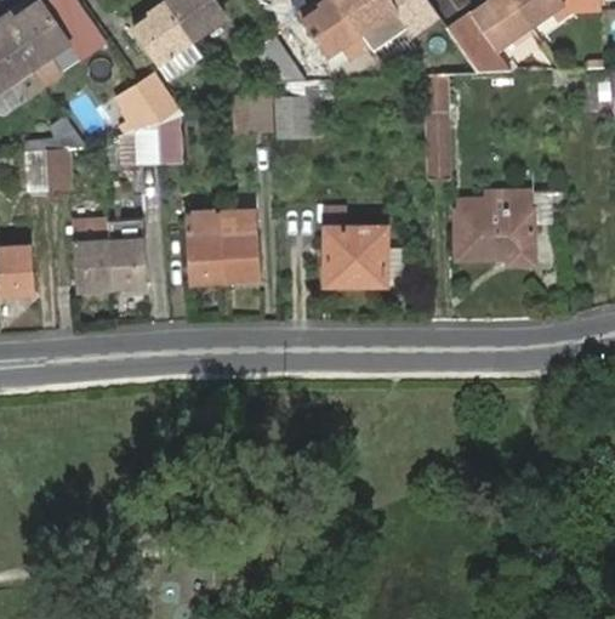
[(4,20),(34,68),(72,41),(43,0),(21,16),(16,10),(4,20)]
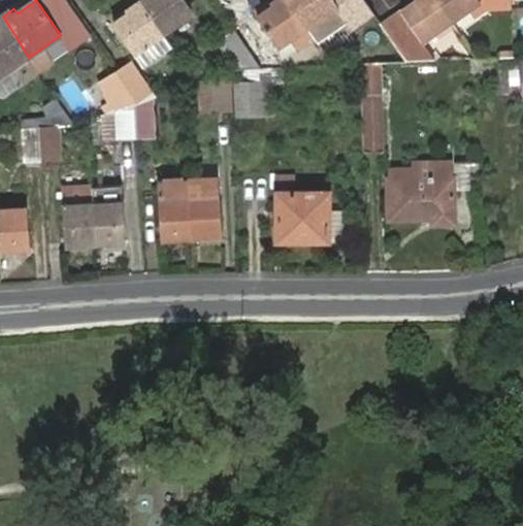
[(163,32),(143,0),(140,0),(128,8),(130,11),(115,20),(133,51),(163,32)]
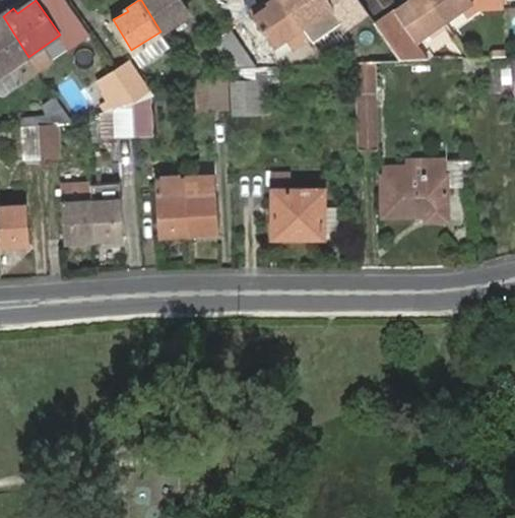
[(141,0),(161,31),(190,13),(180,0),(141,0)]
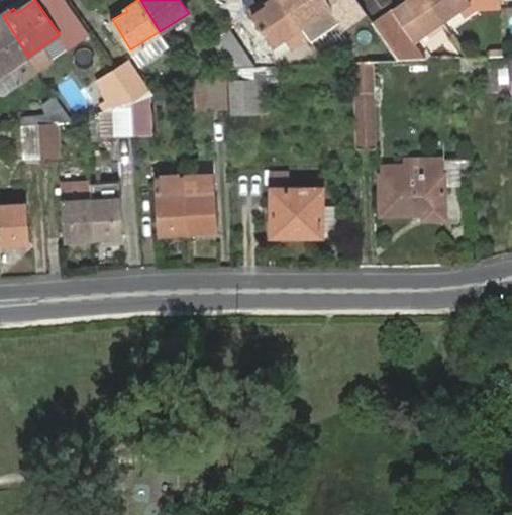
[(301,26),(284,0),(271,0),(267,3),(268,6),(251,16),(270,44),(301,26)]
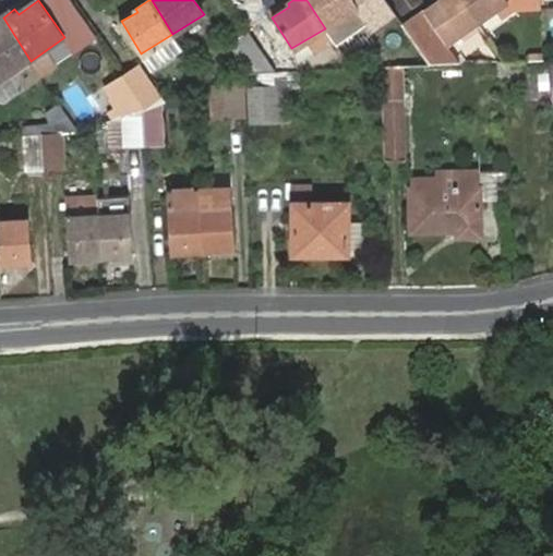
[(307,0),(325,28),(356,9),(349,0),(307,0)]
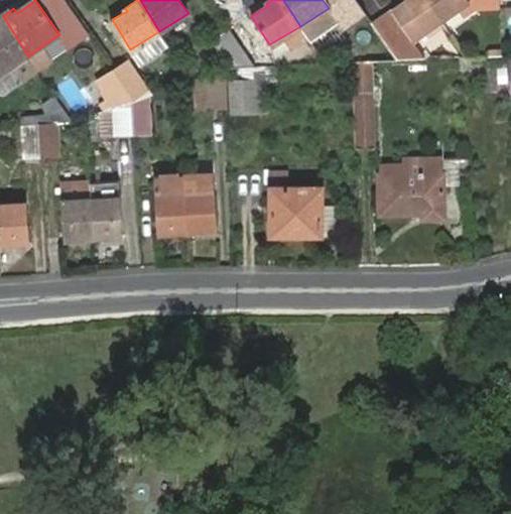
[(440,19),(427,0),(404,0),(391,8),(410,37),(440,19)]
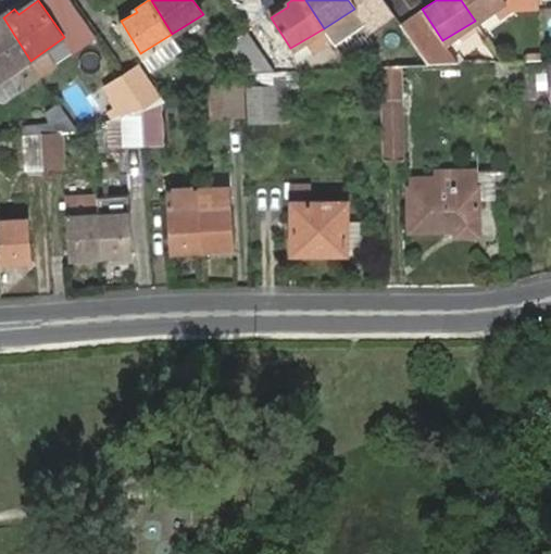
[(461,0),(475,21),(492,9),(498,16),(510,9),(525,9),(524,0),(461,0)]
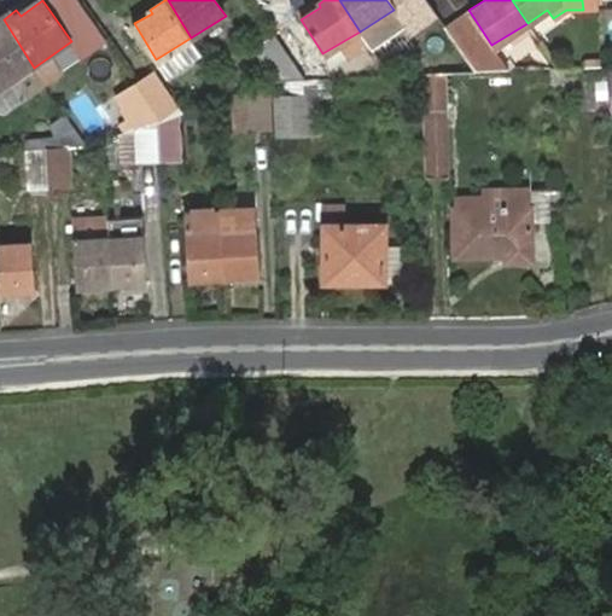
[(582,0),(583,10),(596,9),(595,0),(582,0)]
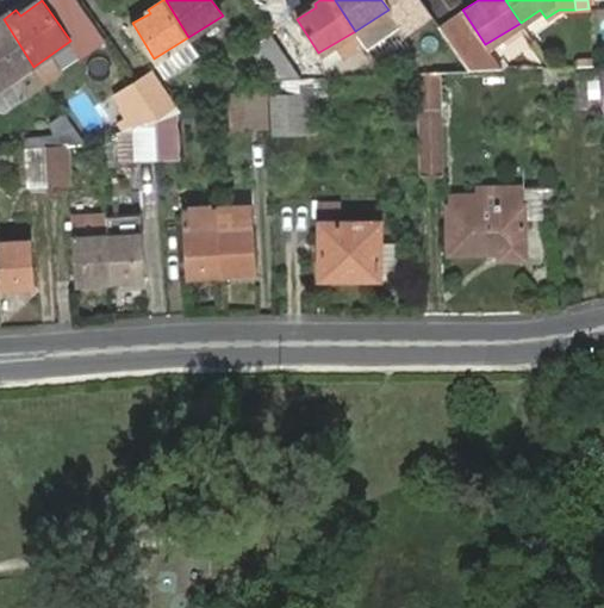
[(0,87),(33,67),(4,19),(0,20),(0,87)]
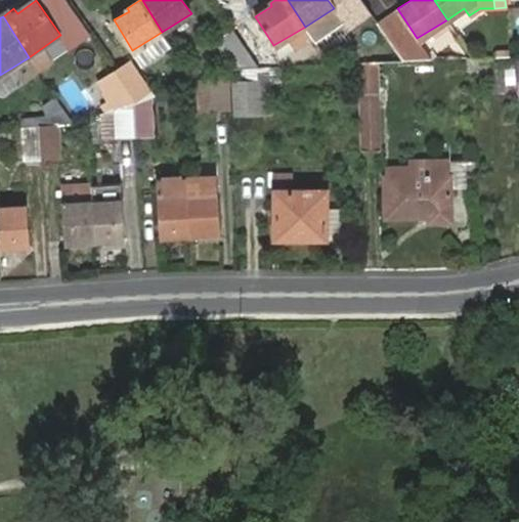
[(248,20),(232,30),(255,64),(276,63),(248,20)]
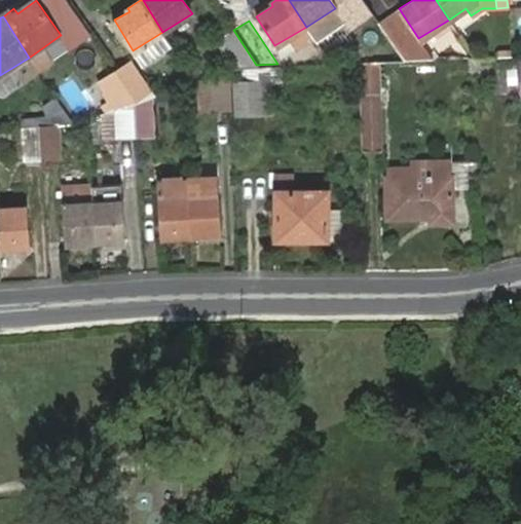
[(360,37),(373,60),(399,59),(383,35),(378,26),(360,37)]
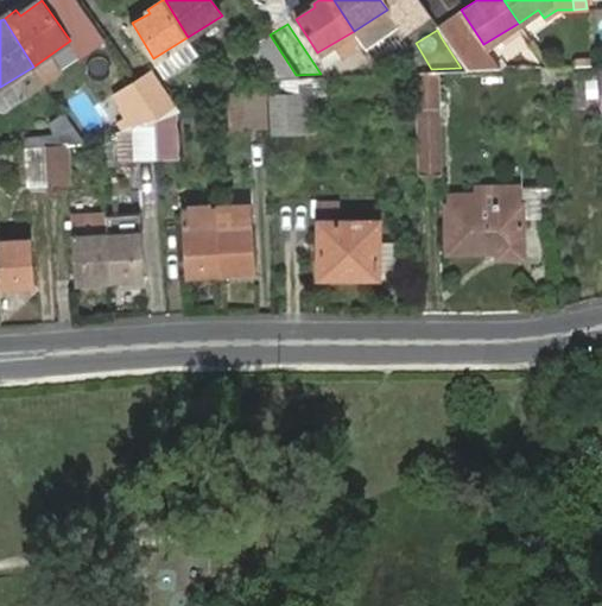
[(443,40),(461,68),(481,67),(457,31),(443,40)]
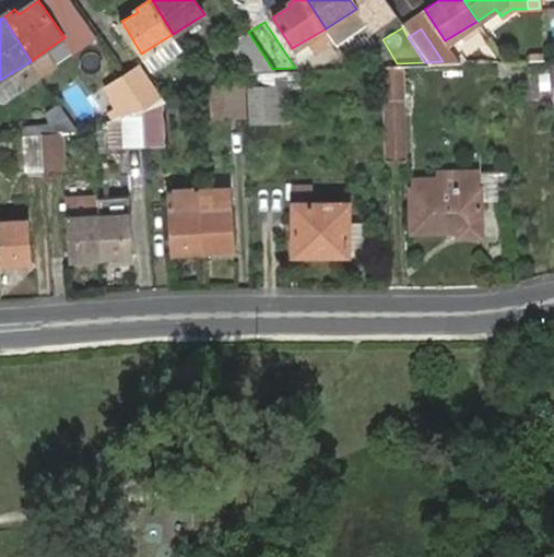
[(272,69),(248,32),(231,44),(246,70),(272,69)]
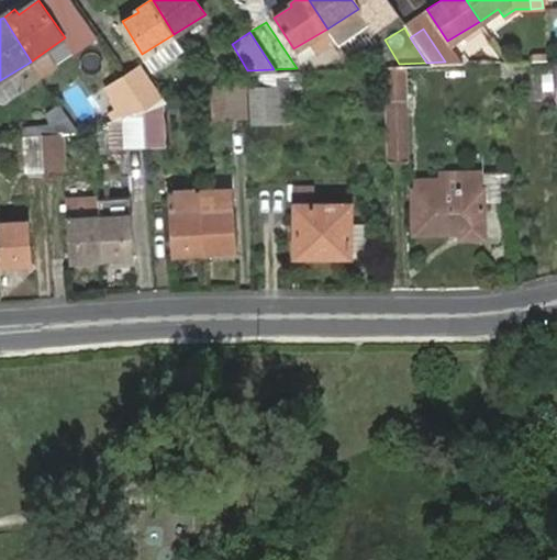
[(138,67),(123,78),(143,110),(160,103),(138,67)]
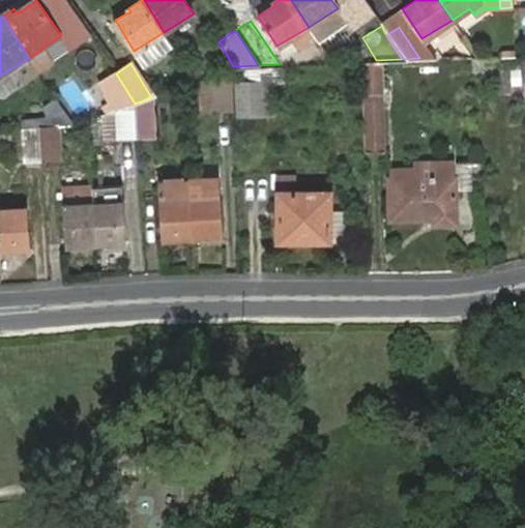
[(210,78),(213,109),(230,107),(227,71),(210,78)]
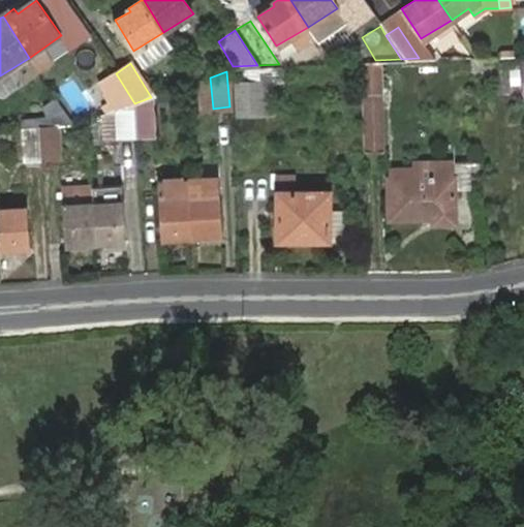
[(134,103),(116,73),(101,83),(118,110),(133,103),(134,103)]
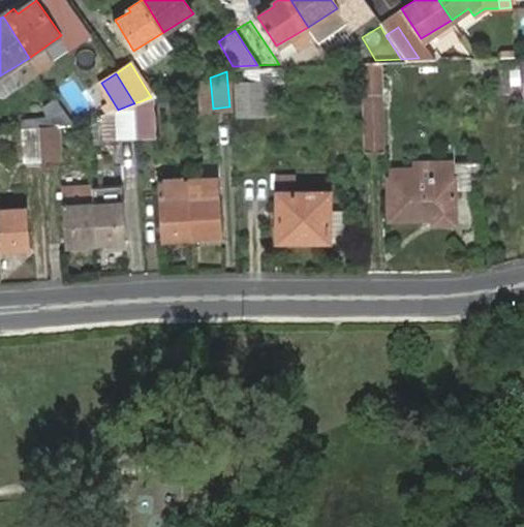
[(237,113),(258,112),(256,80),(234,82),(237,113)]
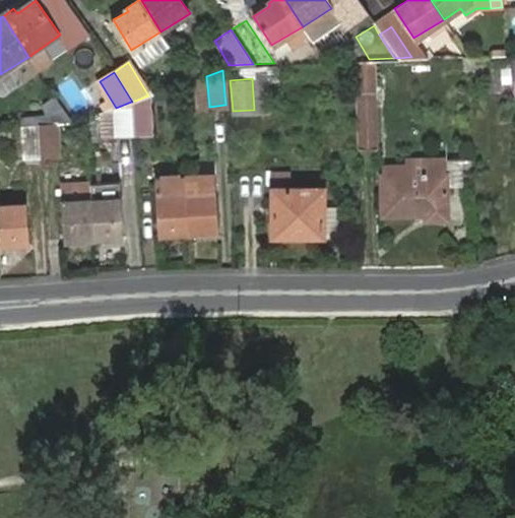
[(358,131),(375,129),(373,100),(367,100),(366,90),(355,90),(358,131)]
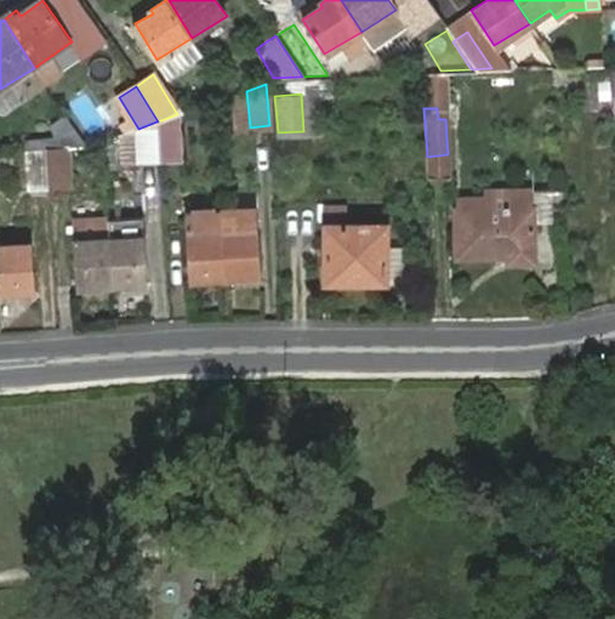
[(177,114),(158,121),(157,121),(160,163),(180,162),(177,114)]
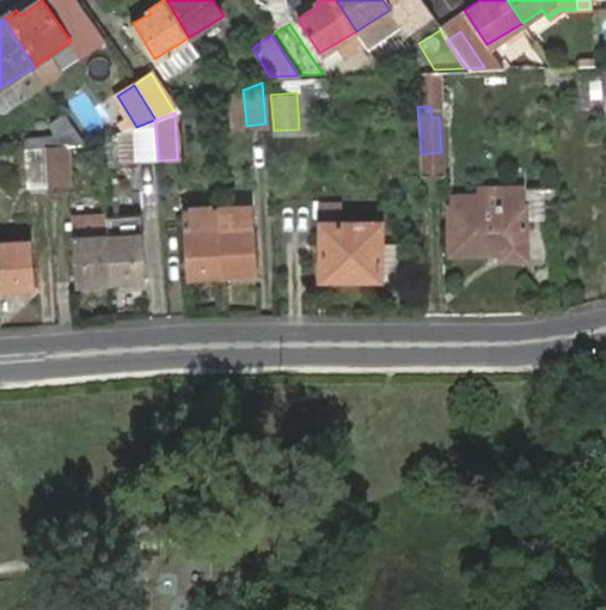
[(158,160),(154,120),(136,127),(134,128),(138,163),(158,160)]
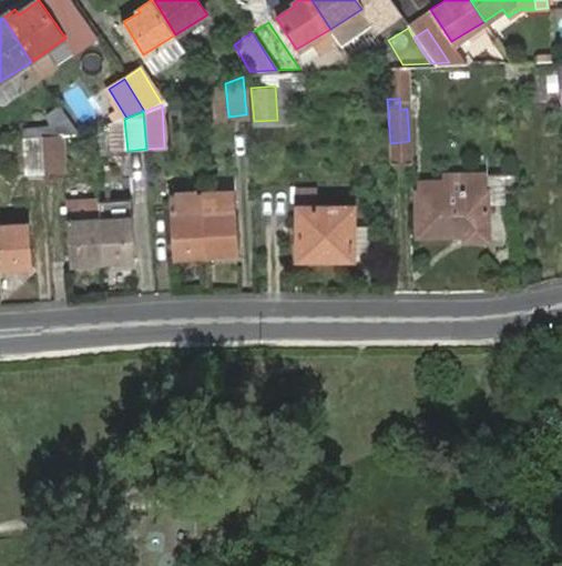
[(24,174),(44,173),(40,138),(20,139),(24,174)]
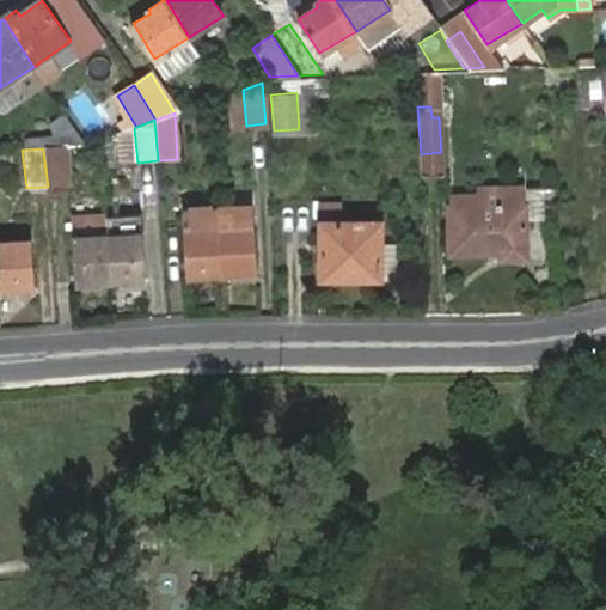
[(43,148),(48,187),(69,187),(65,148),(43,148)]
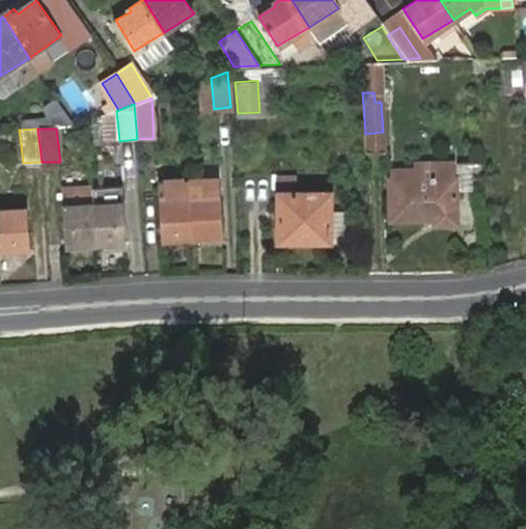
[(419,176),(391,177),(392,218),(438,217),(438,221),(460,221),(458,161),(418,161),(419,176)]
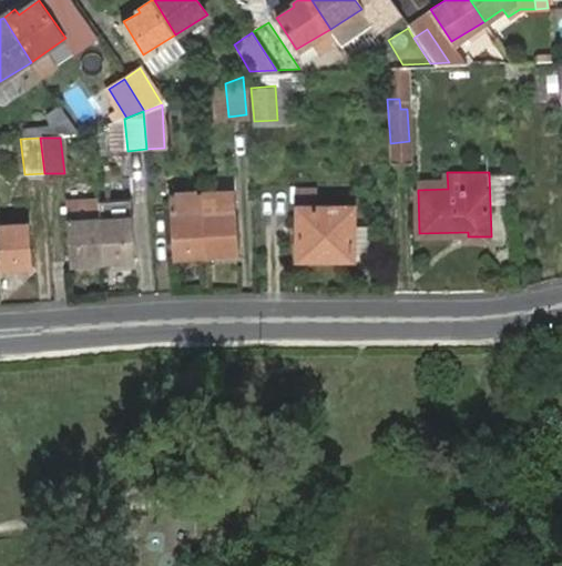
[(176,255),(208,252),(202,191),(196,192),(196,188),(177,190),(179,193),(171,194),(176,255)]
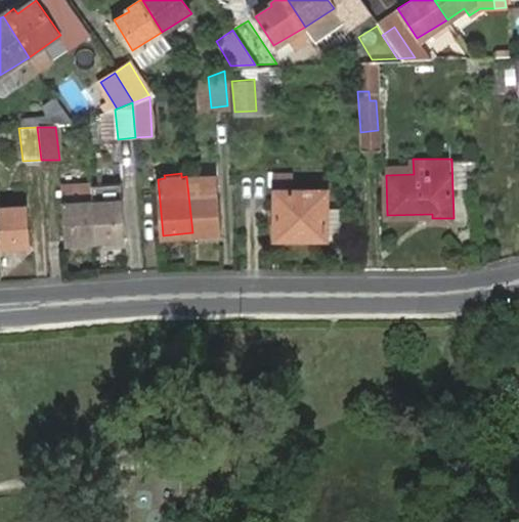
[(186,176),(192,232),(222,229),(217,173),(186,176)]
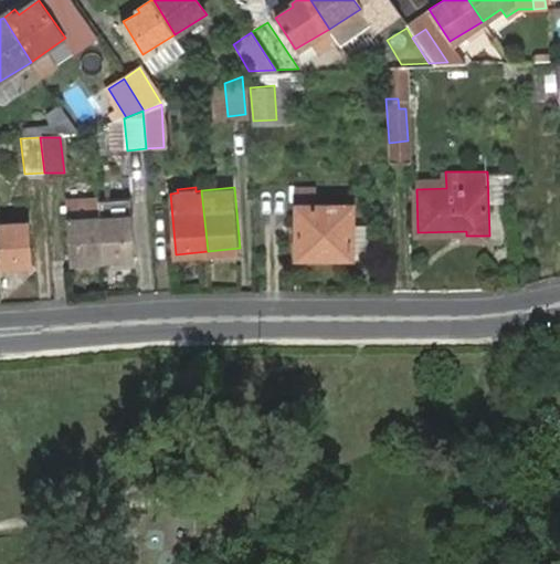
[(299,188),(300,254),(355,254),(355,249),(371,249),(370,221),(354,222),(354,204),(316,204),(316,187),(299,188)]
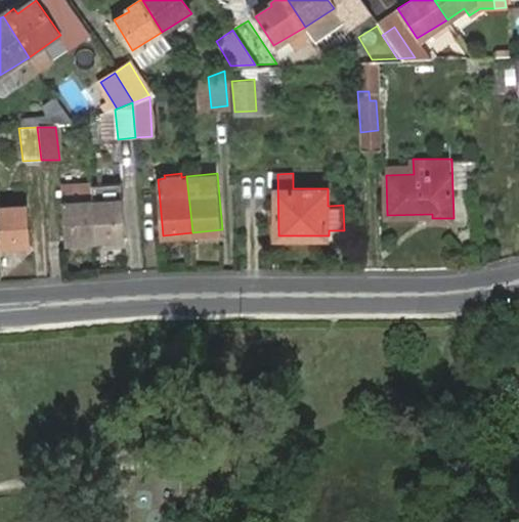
[(68,188),(63,191),(65,205),(69,242),(98,238),(94,202),(92,186),(68,188)]
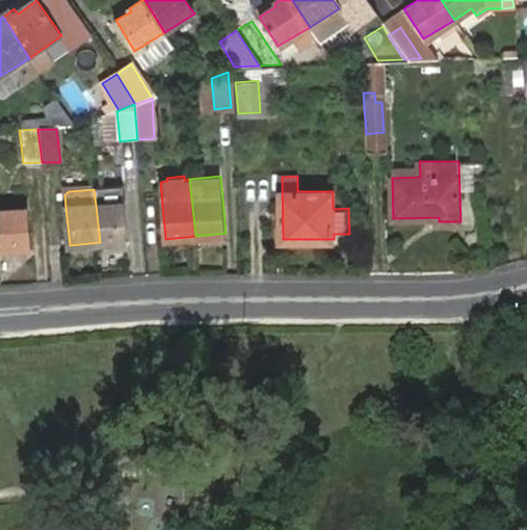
[(96,205),(100,242),(130,239),(126,202),(96,205)]
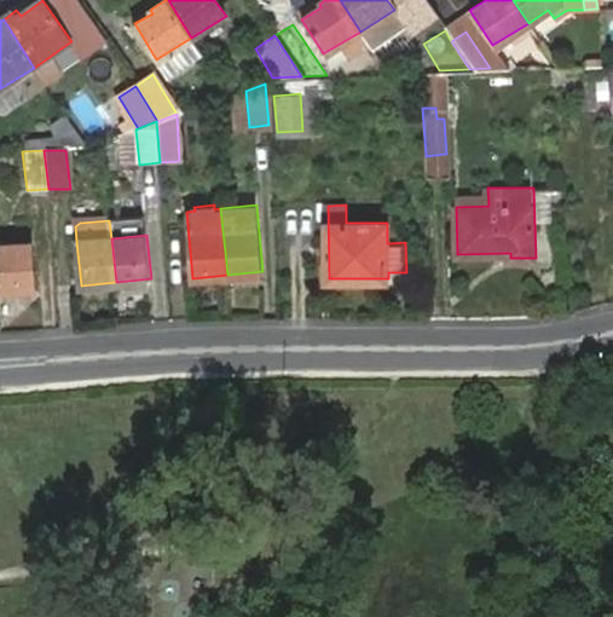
[(0,246),(0,271),(1,290),(39,288),(34,244),(0,246)]
